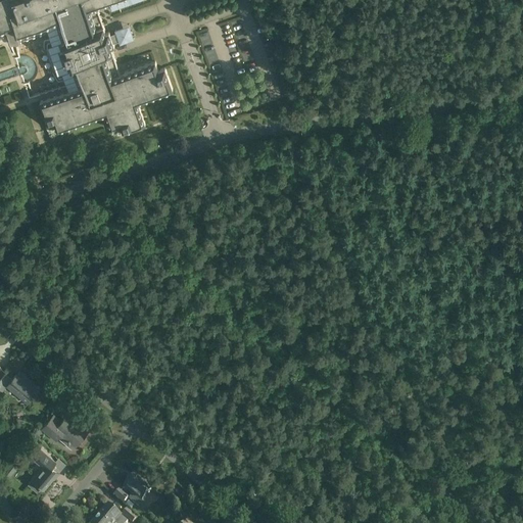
[(0,0),(0,33),(5,32),(10,45),(21,41),(47,32),(50,41),(47,42),(47,50),(49,57),(51,64),(55,72),(59,78),(62,76),(65,85),(37,95),(47,125),(54,122),(57,131),(59,130),(106,114),(110,127),(111,127),(111,128),(111,129),(121,126),(123,133),(145,125),(145,123),(138,103),(172,91),(171,91),(173,90),(165,67),(158,70),(155,61),(153,62),(153,61),(120,74),(110,46),(113,44),(113,43),(120,41),(119,37),(116,33),(110,35),(109,33),(106,34),(97,8),(97,7),(98,6),(98,7),(99,9),(108,6),(107,3),(109,3),(112,10),(142,1),(142,0),(0,0)]
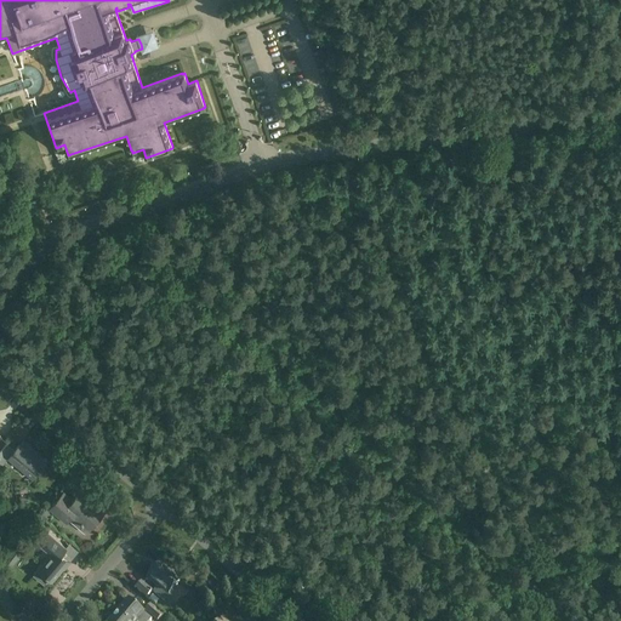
[(7,444),(0,451),(0,461),(4,465),(9,457),(34,478),(49,461),(24,439),(15,450),(7,444)]
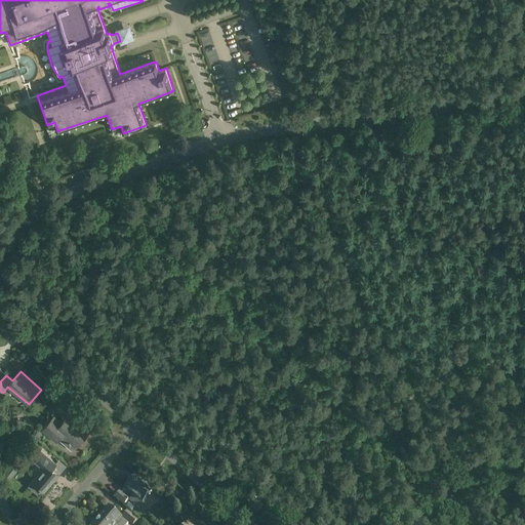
[(54,416),(42,430),(57,442),(63,436),(76,447),(89,433),(69,415),(62,423),(54,416)]
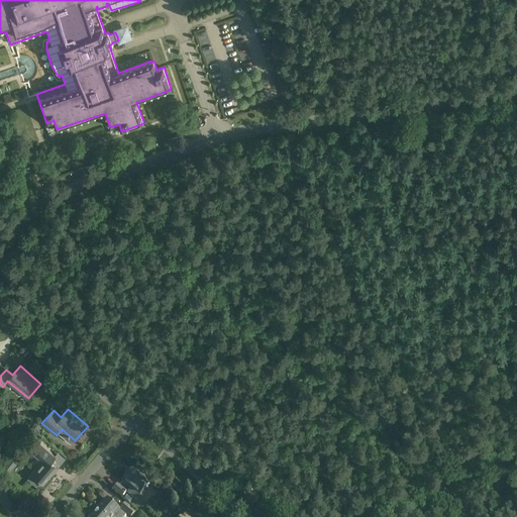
[(39,440),(30,450),(42,461),(32,474),(43,484),(66,457),(59,451),(57,454),(39,440)]
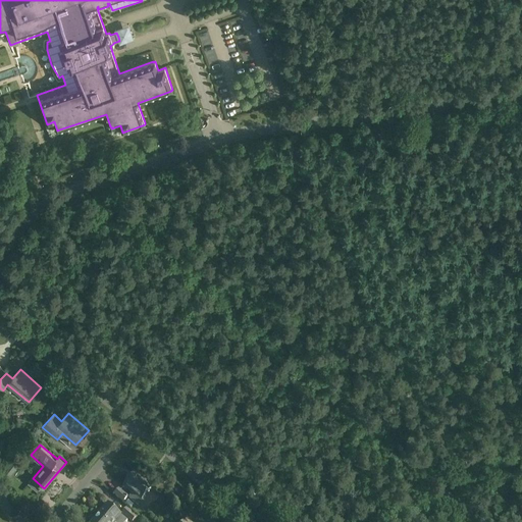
[(138,505),(141,501),(151,488),(135,475),(124,486),(133,493),(129,498),(138,505)]
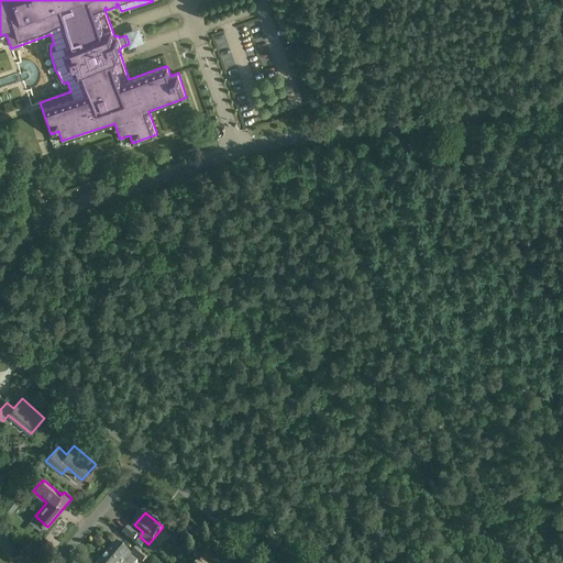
[(129,527),(123,533),(133,541),(139,536),(129,527)]
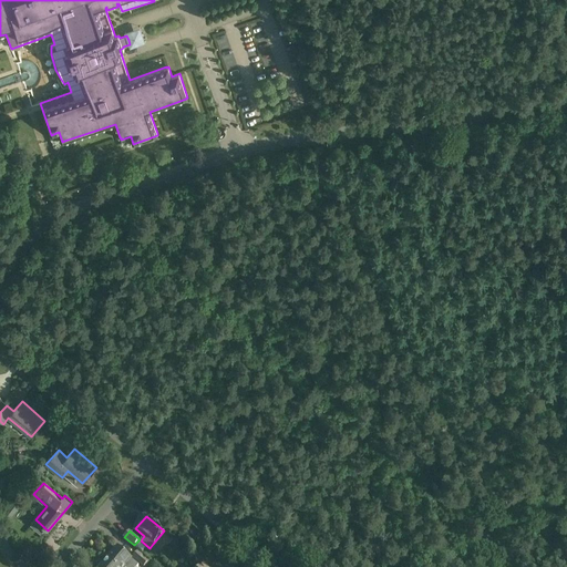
[(119,548),(109,559),(116,566),(137,566),(138,565),(132,559),(119,548)]
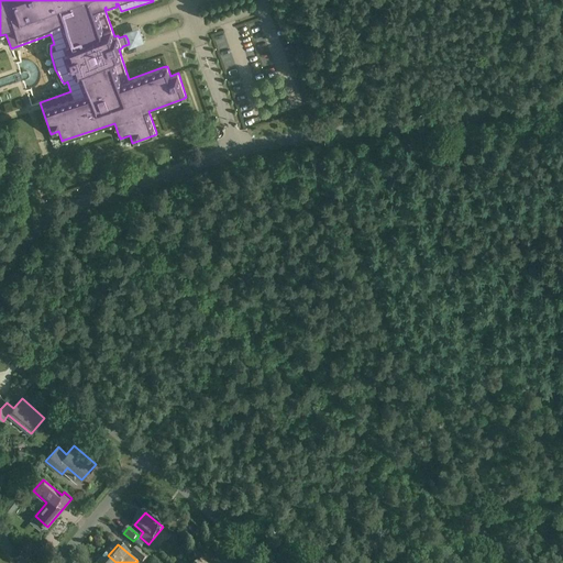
[(132,553),(143,562),(147,558),(136,548),(132,553)]
